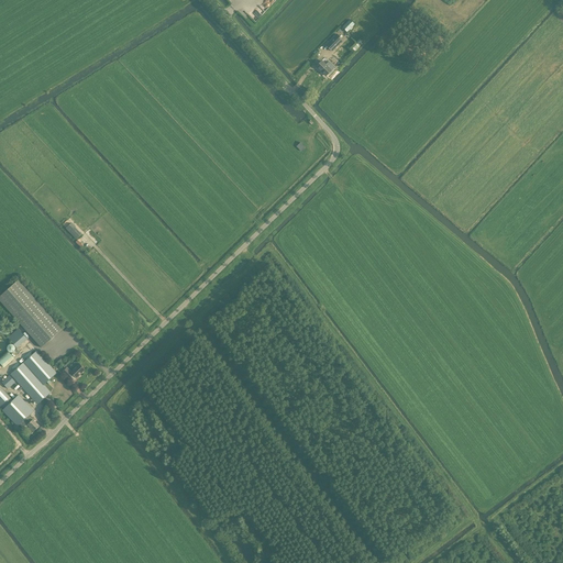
[(350,20),(342,28),(348,32),(354,24),(350,20)]
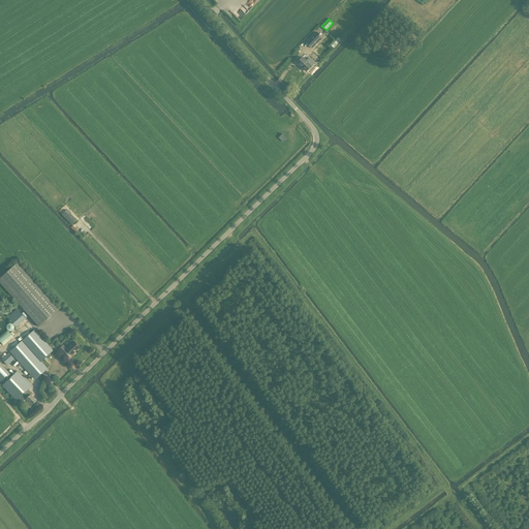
[(316,32),(306,42),(312,49),(322,37),(316,32)]
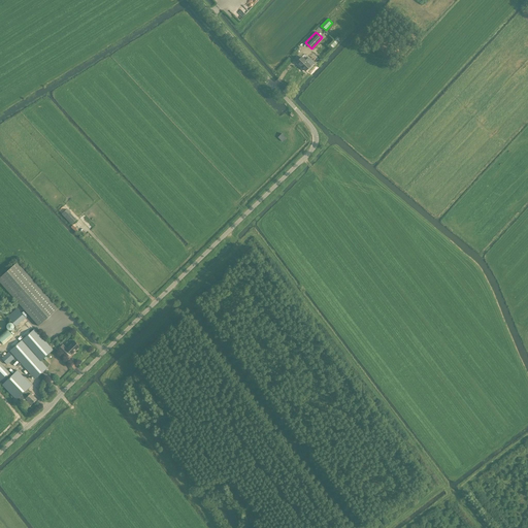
[(336,36),(329,45),(333,48),(336,44),(337,45),(340,41),(342,38),(340,35),(338,37),(336,36)]
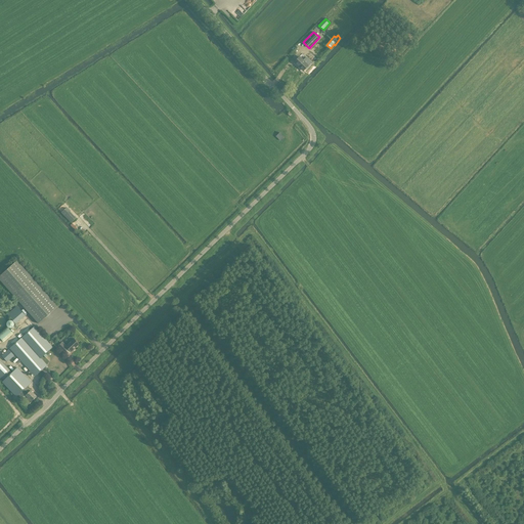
[(299,56),(294,61),(303,71),(308,66),(311,62),(306,57),(303,60),(299,56)]
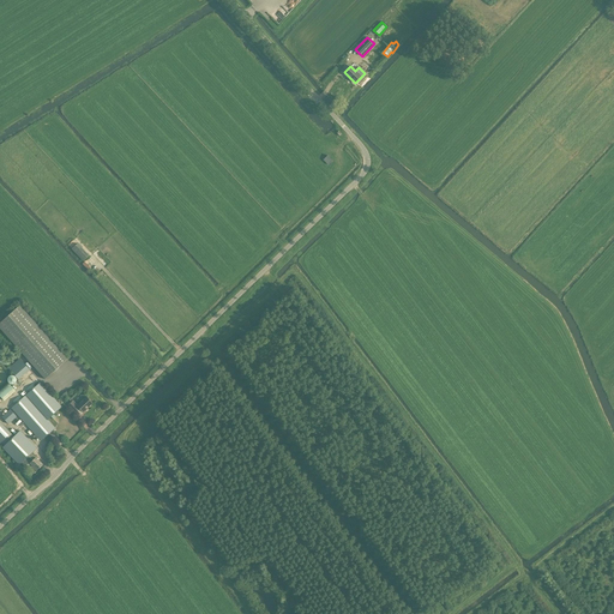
[(327,155),(323,160),(327,166),(332,161),(327,155)]
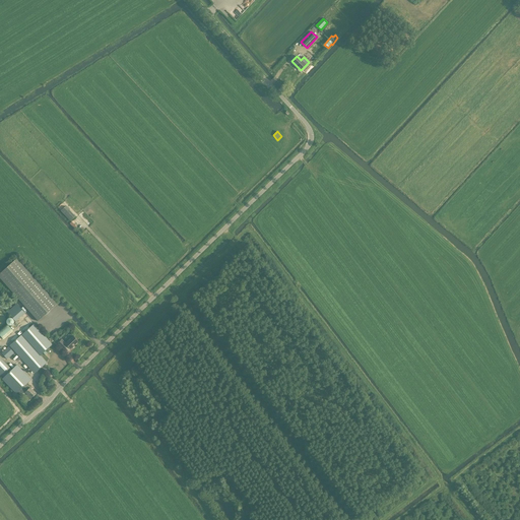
[(66,206),(61,211),(70,221),(75,216),(66,206)]
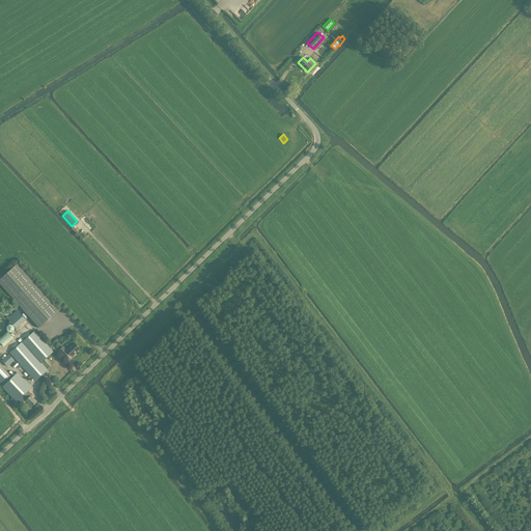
[(17,264),(0,279),(0,283),(38,328),(58,310),(17,264)]
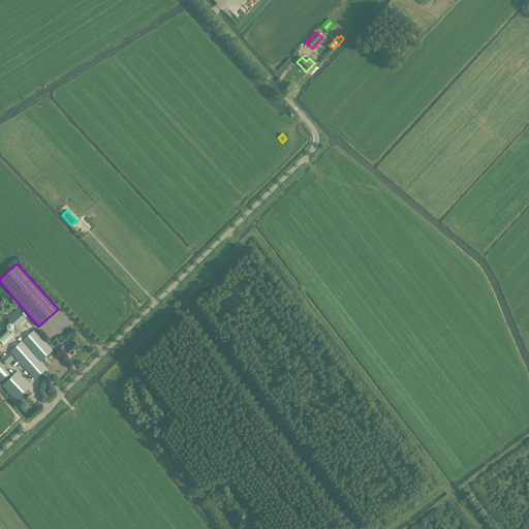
[(0,304),(0,312),(7,315),(9,307),(4,305),(0,304)]
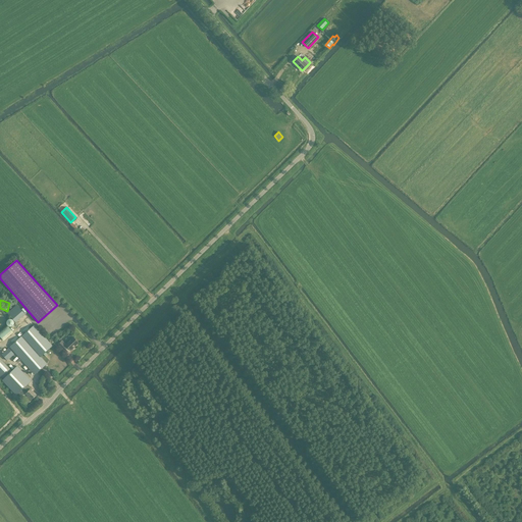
[(17,305),(7,313),(15,322),(25,314),(17,305)]
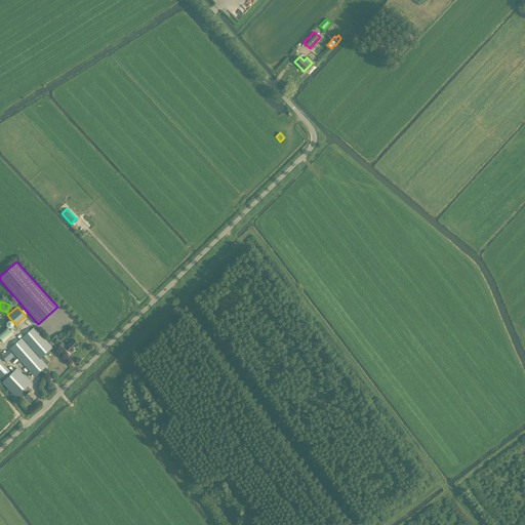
[(7,327),(0,333),(0,338),(4,342),(13,334),(7,327)]
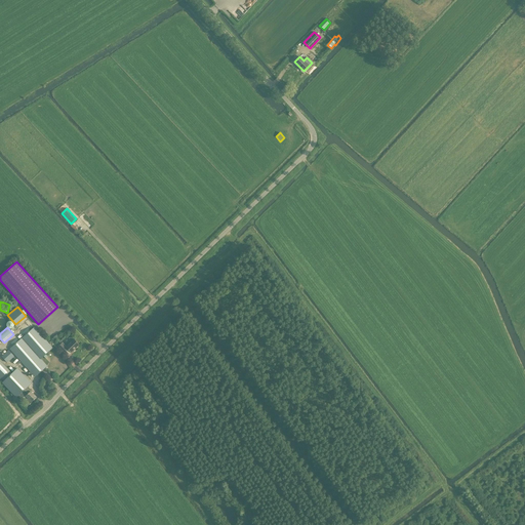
[(23,337),(10,349),(35,376),(47,366),(40,359),(52,348),(35,327),(23,337)]
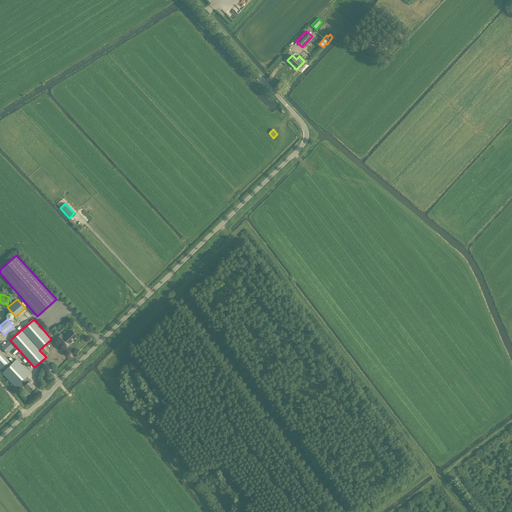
[(61,334),(57,338),(63,343),(65,341),(65,340),(66,340),(70,344),(73,341),(72,341),(77,336),(72,331),(65,338),(61,334)]
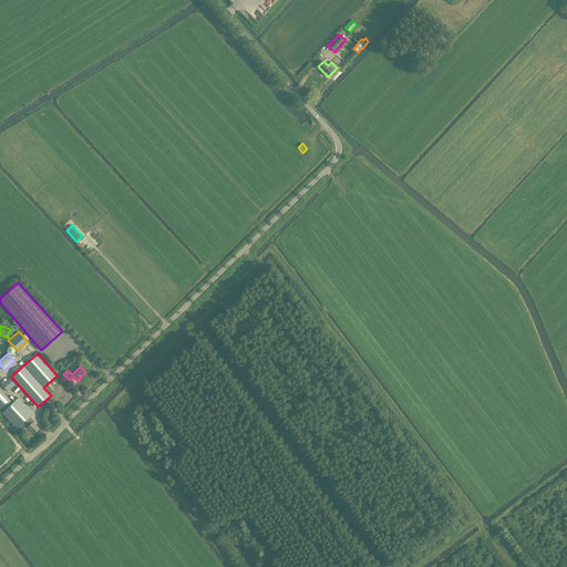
[(9,378),(1,384),(8,391),(16,384),(9,378)]
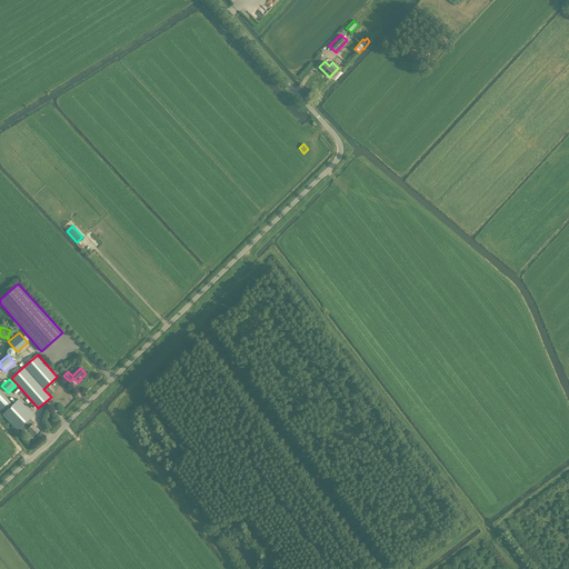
[(0,389),(0,409),(3,413),(5,412),(21,428),(20,429),(25,435),(29,430),(31,431),(28,435),(31,439),(40,430),(33,423),(29,420),(32,417),(17,400),(13,403),(0,389)]
